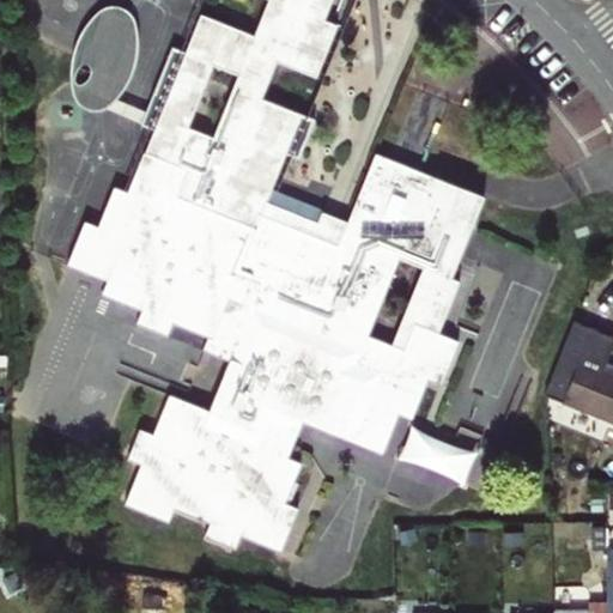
[(103,0),(98,0),(70,93),(117,108),(147,13),(103,0)]
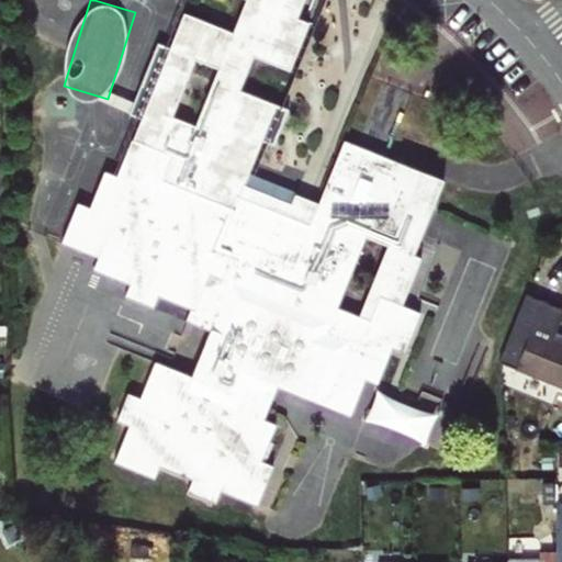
[(292,71),(308,27),(314,0),(243,0),(246,1),(233,42),(182,18),(134,141),(172,156),(163,179),(234,208),(238,197),(276,109),(237,94),(253,57),(292,71)]
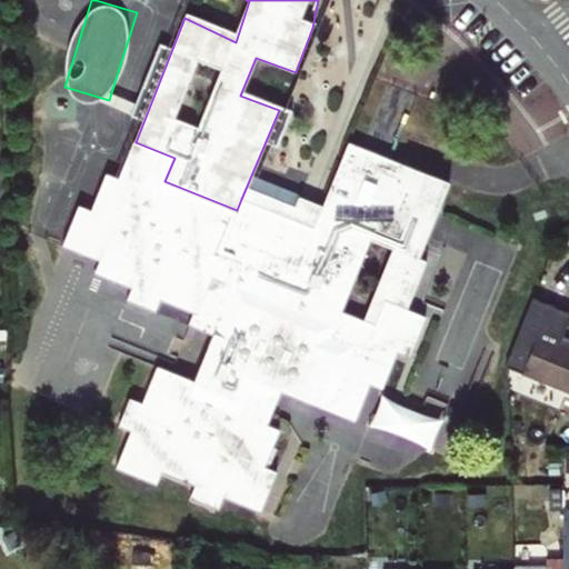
[(196,312),(190,325),(215,335),(196,381),(159,366),(145,403),(131,399),(121,426),(133,430),(118,468),(158,483),(163,471),(197,485),(191,498),(220,509),(225,496),(262,511),(278,472),(266,467),(281,429),(268,423),(281,390),(357,420),(371,385),(385,390),(399,353),(413,360),(429,319),(387,302),(377,327),(372,338),(362,333),(366,322),(342,312),(330,308),(340,283),(352,289),(377,228),(401,238),(427,173),(349,141),(313,229),(311,235),(290,226),(292,220),(241,199),(237,210),(165,181),(175,158),(136,142),(121,179),(108,173),(92,210),(81,206),(65,246),(101,260),(96,272),(132,287),(128,299),(156,311),(161,298),(196,312)]
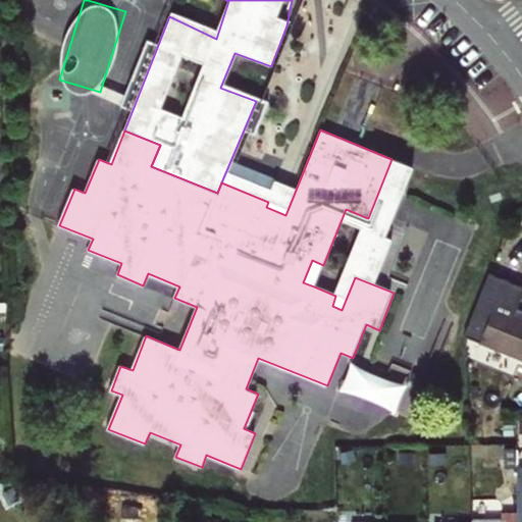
[(288,210),(268,202),(266,207),(285,215),(288,210)]
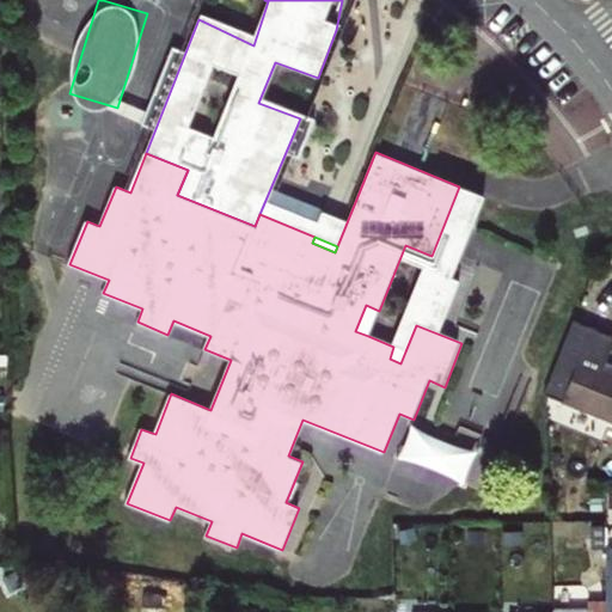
[(368,336),(379,311),(366,305),(355,331),(368,336)]
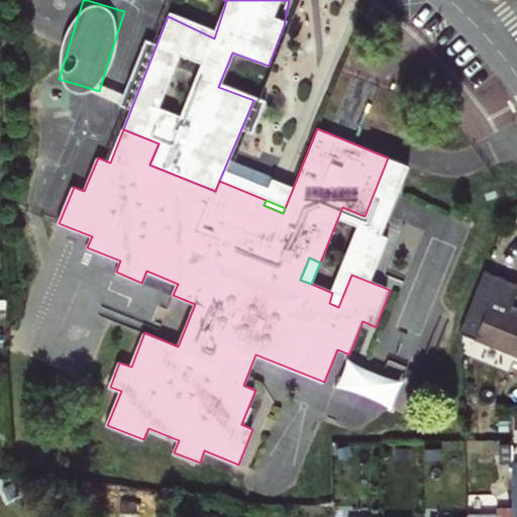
[(498,286),(483,280),(469,314),(484,320),(476,339),(483,341),(485,337),(514,349),(512,354),(516,356),(516,316),(509,313),(510,308),(492,301),(498,286)]
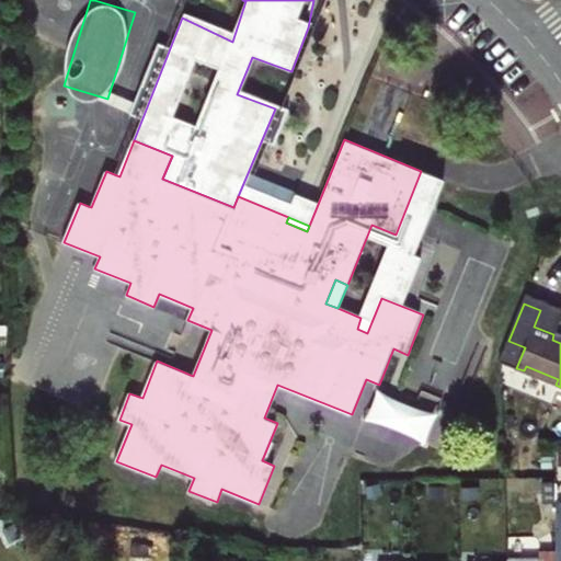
[(371,322),(361,318),(357,329),(367,333),(371,322)]
